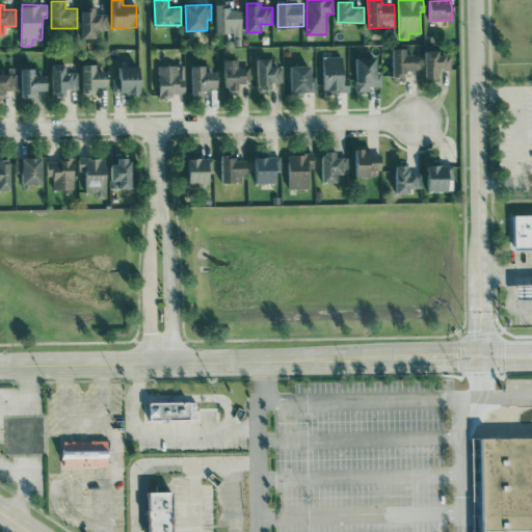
[(242,7),(216,7),(216,32),(234,33),(233,36),(242,37),(242,7)]
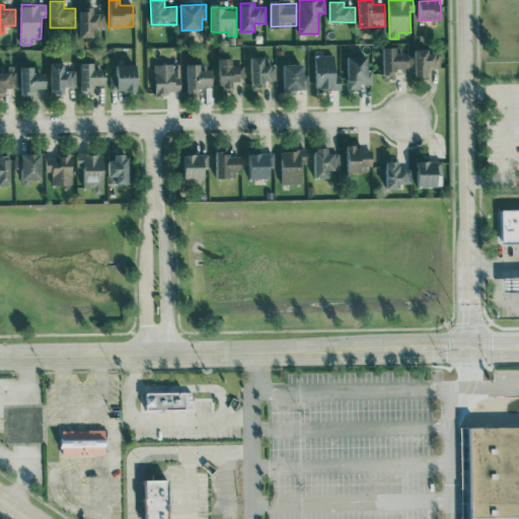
[(94,38),(94,29),(104,28),(104,13),(94,13),(94,8),(80,8),(80,38),(94,38)]
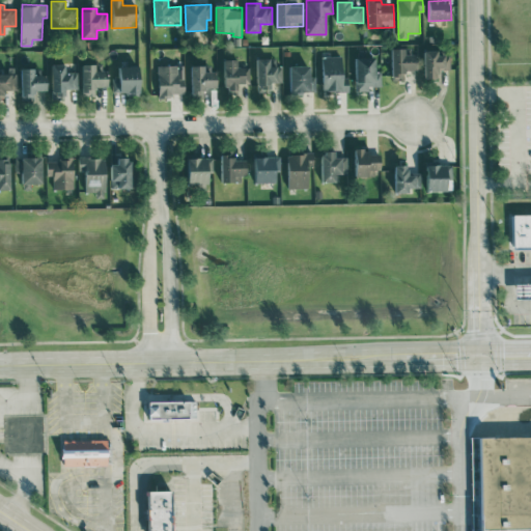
[(407,47),(393,47),(392,79),(404,80),(406,68),(417,68),(418,54),(407,53),(407,47)]
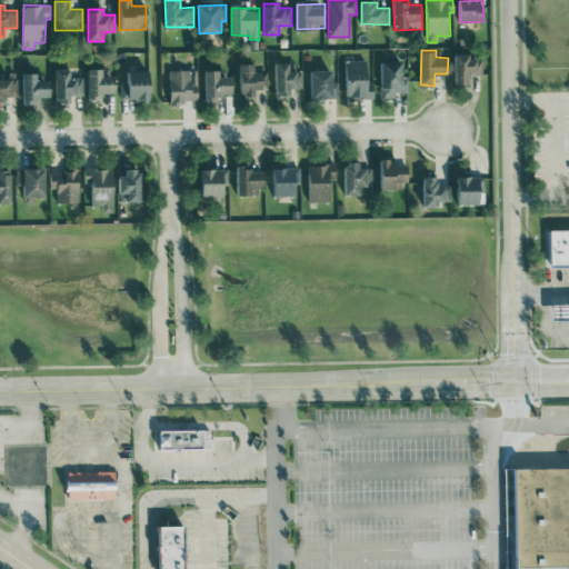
[(482,73),(482,59),(471,59),(471,52),(456,52),(456,83),(470,82),(470,73),(482,73)]
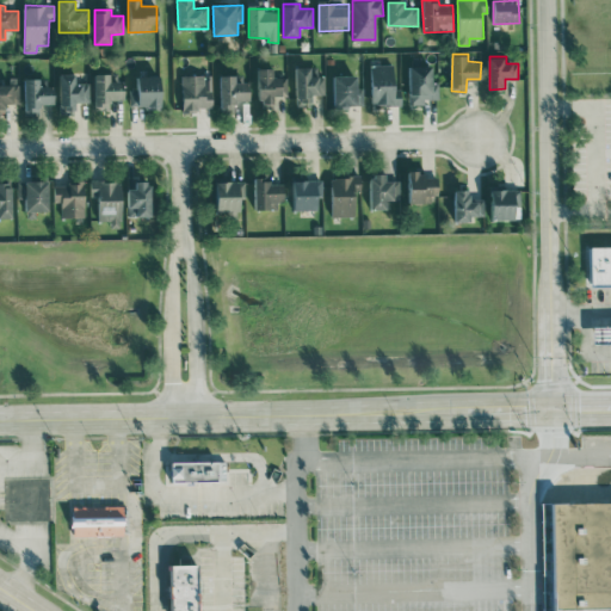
[(402,104),(402,88),(395,88),(396,65),(371,63),(371,104),(402,104)]
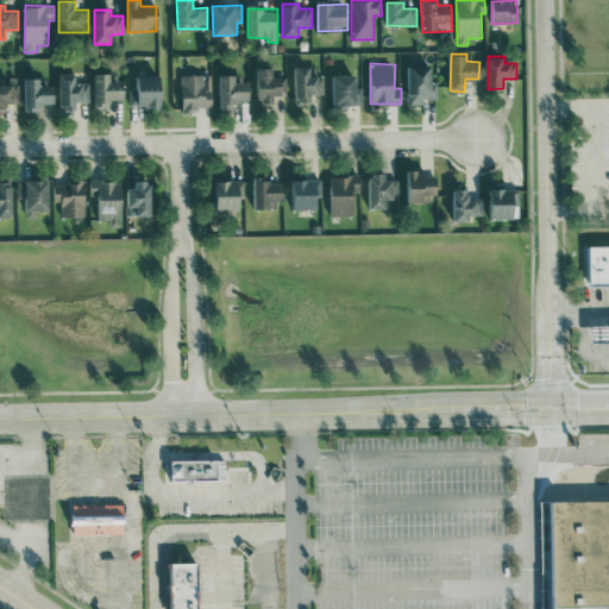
[(422,98),(437,98),(438,81),(432,81),(432,64),(408,64),(407,104),(422,104),(422,98)]
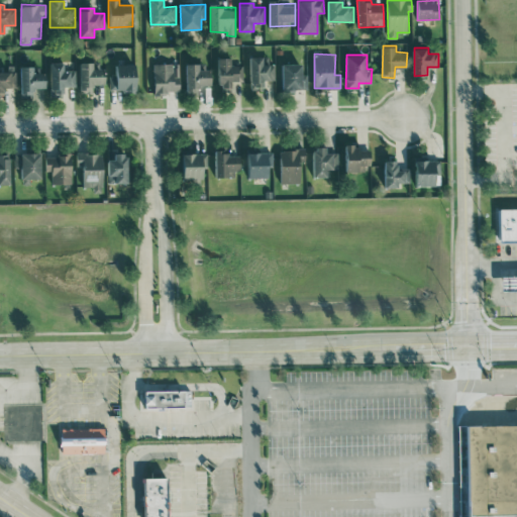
[(249,56),(249,89),(264,89),(264,79),(276,79),(276,63),(265,63),(265,56),(249,56)]
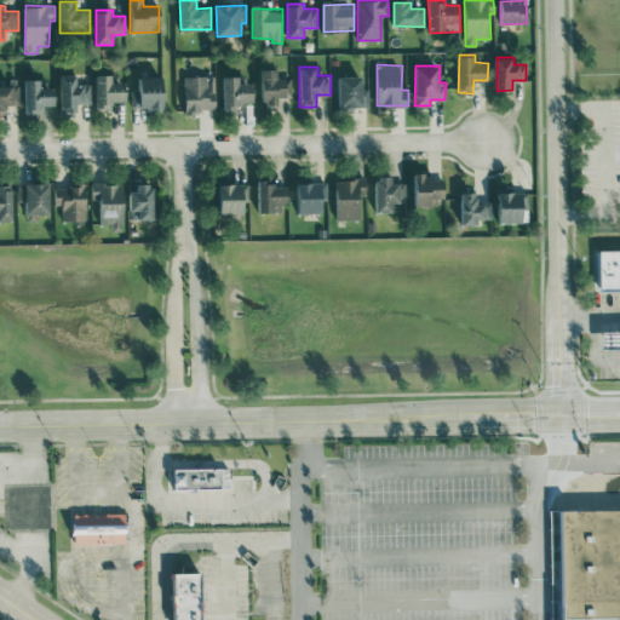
[(279,68),(260,68),(260,103),(279,103),(279,96),(292,96),(292,78),(279,76),(279,68)]
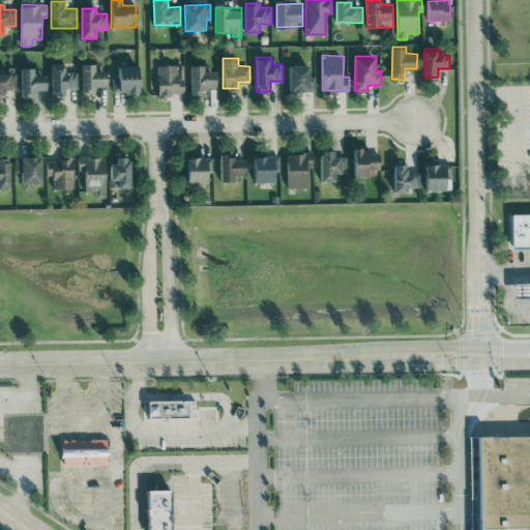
[(96,62),(82,63),(82,95),(95,94),(95,85),(109,85),(108,68),(96,69),(96,62)]
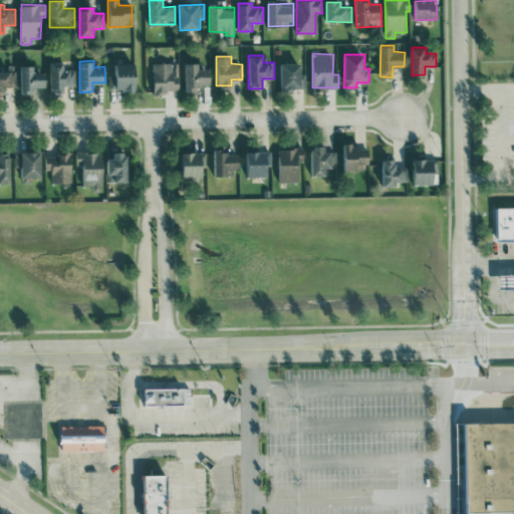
[(75,85),(75,69),(64,69),(64,61),(50,61),(50,95),(63,95),(63,85),(75,85)]
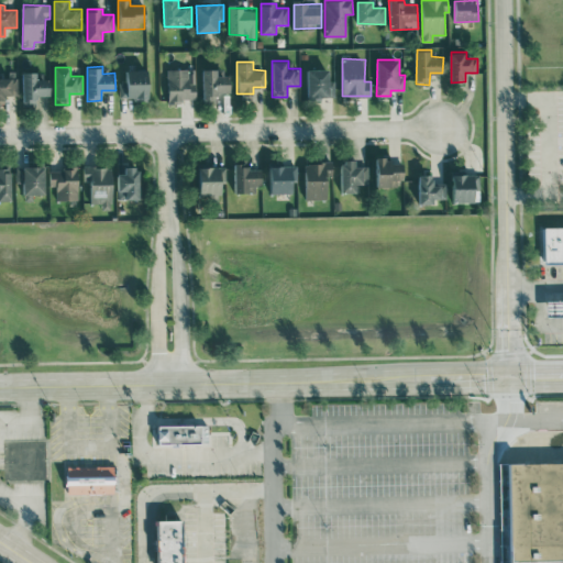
[(168,101),(192,100),(191,67),(166,68),(168,101)]
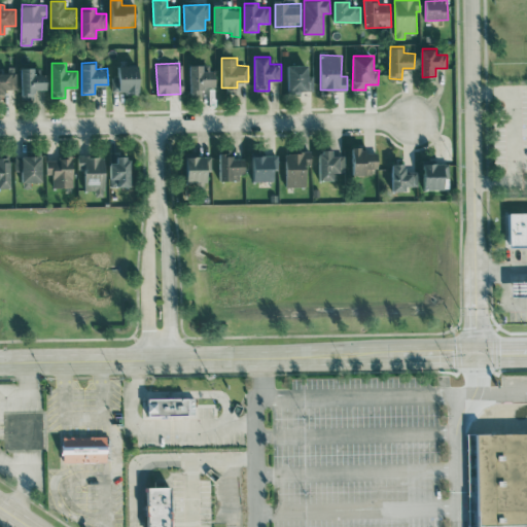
[(190,92),(200,93),(200,86),(216,86),(216,70),(205,70),(205,64),(190,63),(190,92)]
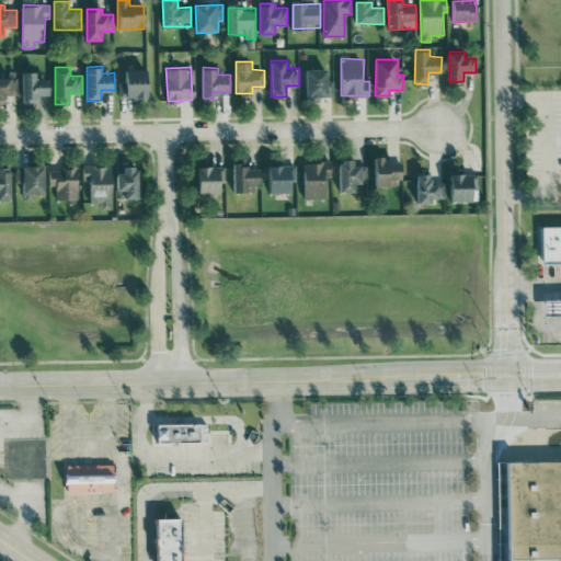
[(150,69),(125,68),(124,81),(118,81),(118,98),(149,99),(150,69)]
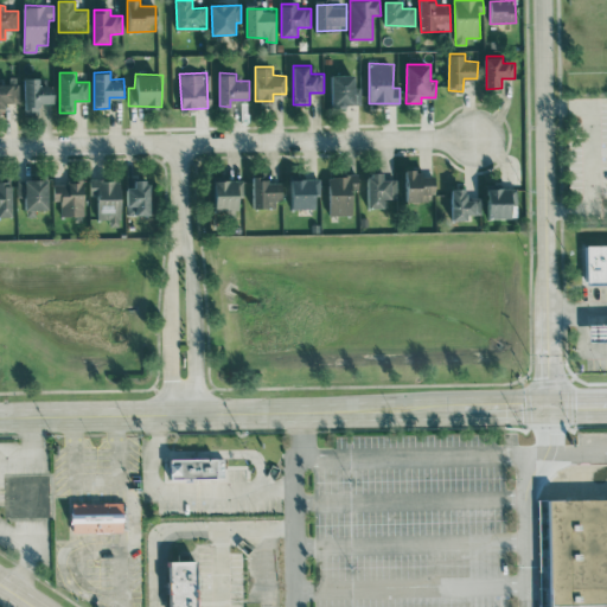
[(360,103),(360,85),(357,85),(356,74),(332,74),(333,104),(360,103)]
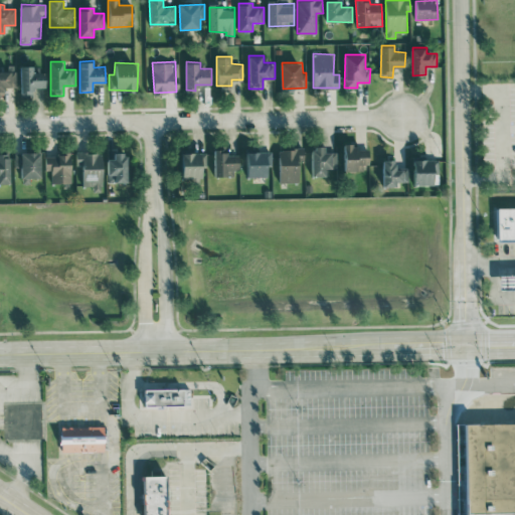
[(46,87),(46,71),(34,71),(34,65),(21,64),(20,96),(32,96),(33,87),(46,87)]
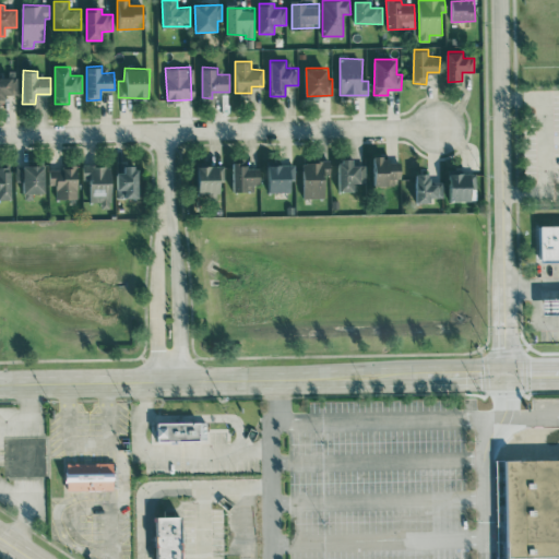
[(18,76),(0,75),(0,100),(4,102),(6,93),(18,93),(18,76)]
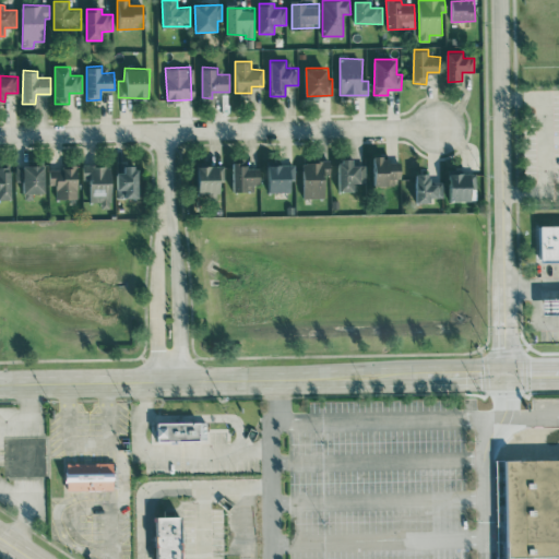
[(373,182),(402,182),(401,161),(387,161),(387,155),(372,155),(373,182)]
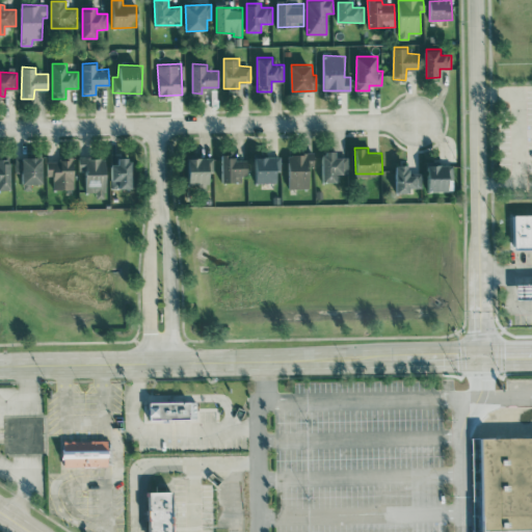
[(338,181),(338,174),(348,174),(348,156),(337,156),(337,150),(322,150),(322,181),(338,181)]
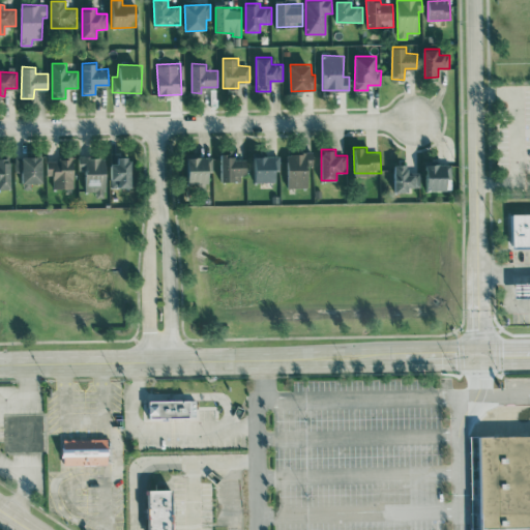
[(287,186),(310,185),(310,152),(287,152),(287,186)]
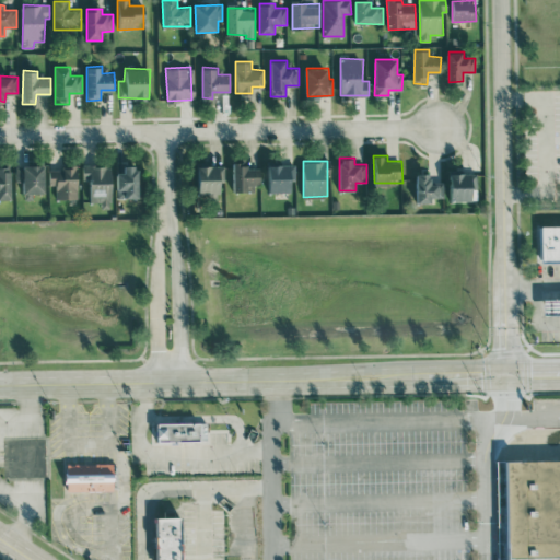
[(292,190),(292,181),(296,181),(295,163),(268,164),(268,191),(292,190)]
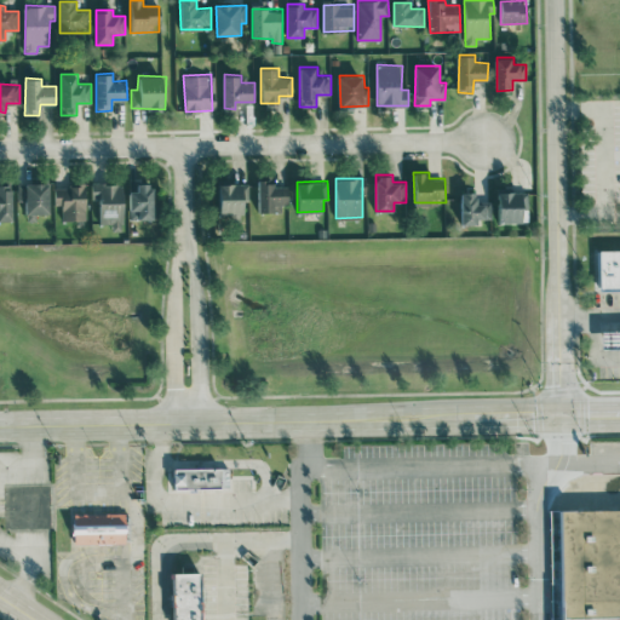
[(258,211),(281,211),(281,204),(290,204),(288,182),(257,182),(258,211)]
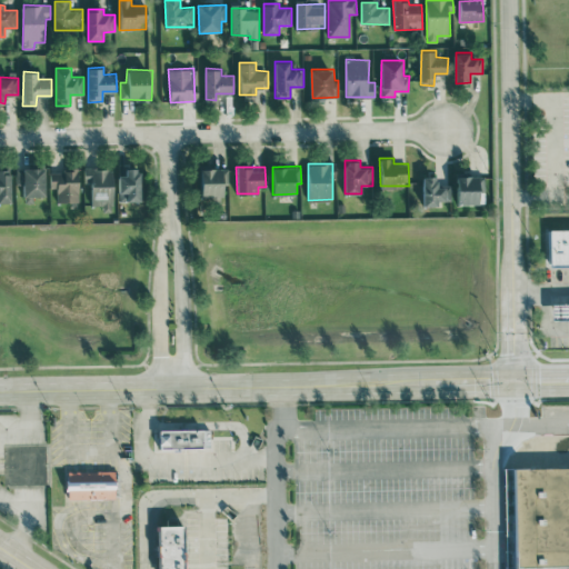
[(0,201),(12,202),(11,169),(0,168),(0,201)]
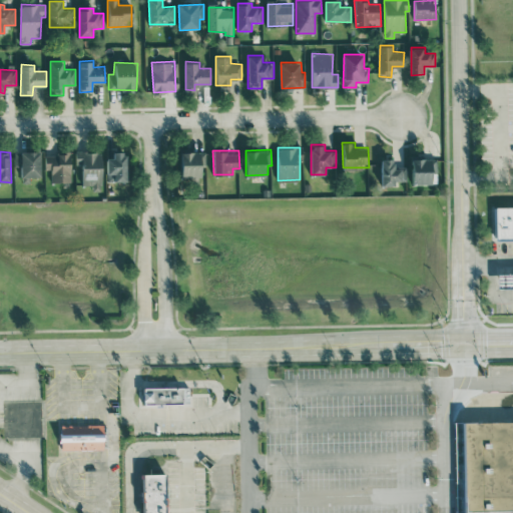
[(183,176),(204,176),(204,151),(182,151),(183,176)]
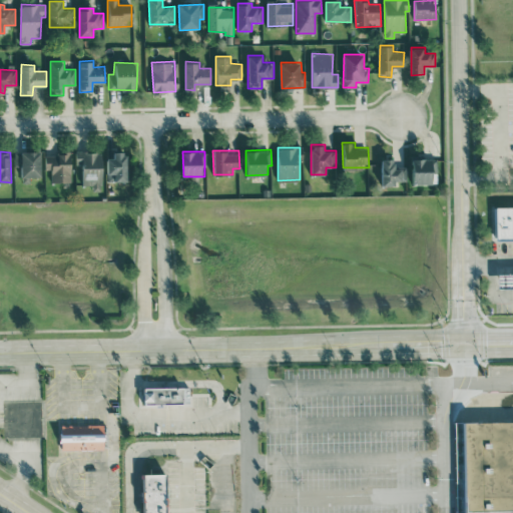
[(51,182),(71,181),(71,153),(44,153),(45,169),(51,169),(51,182)]
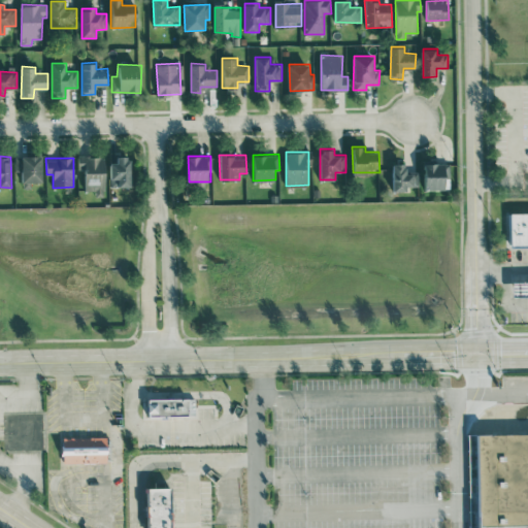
[(131,158),(109,158),(109,179),(119,179),(119,186),(131,186),(131,158)]
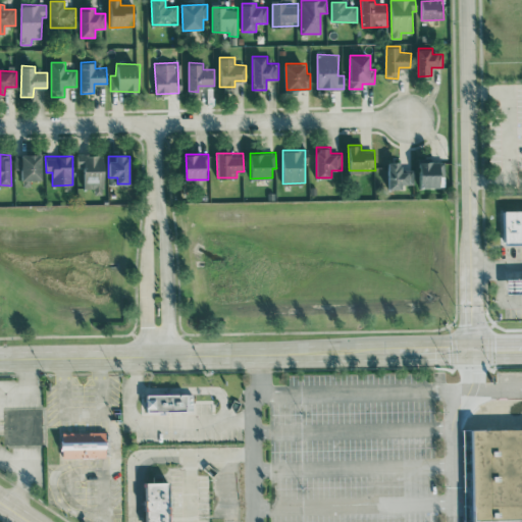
[(401,160),(388,161),(389,189),(403,188),(403,184),(414,184),(413,169),(402,169),(401,160)]
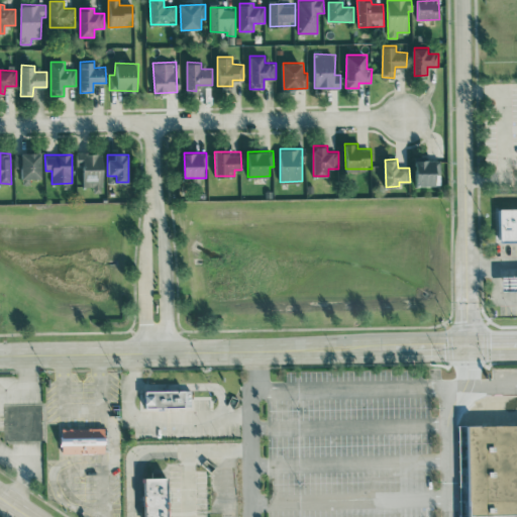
[(440,159),(416,160),(417,185),(440,184),(440,159)]
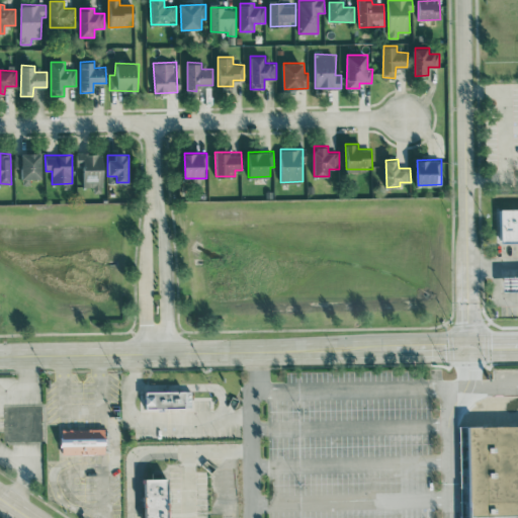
[(502,242),(517,241),(517,207),(502,208),(502,242)]
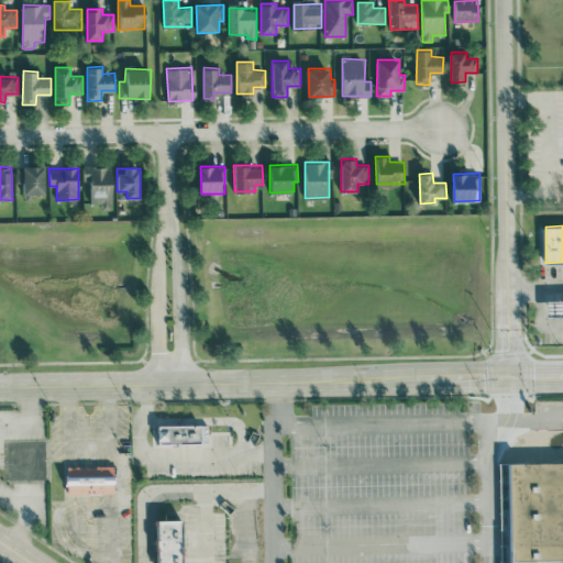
[(548,316),(562,315),(562,299),(548,300),(548,316)]
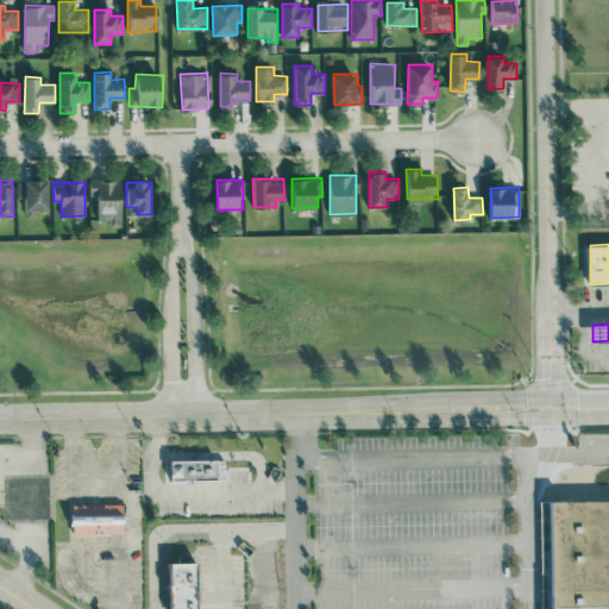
[(225,458),(171,459),(173,479),(226,478),(225,458)]
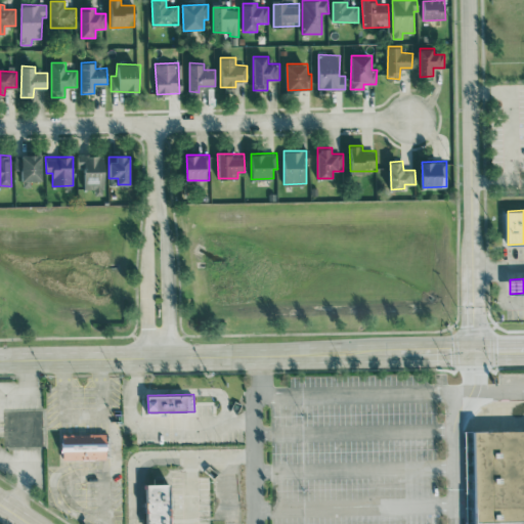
[(523,523),(476,523),(475,430),(523,429),(523,523)]
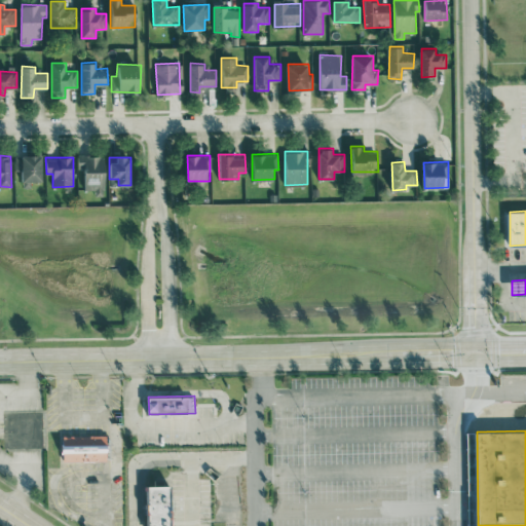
[(58,434),(60,465),(115,465),(114,433),(58,434)]
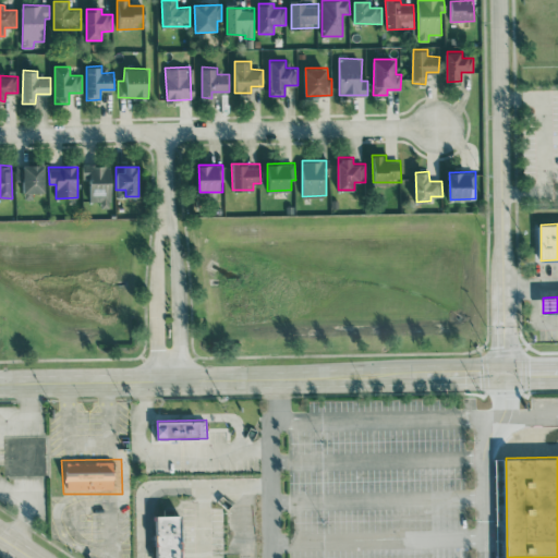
[(181,557),(181,514),(157,514),(157,557),(181,557)]
